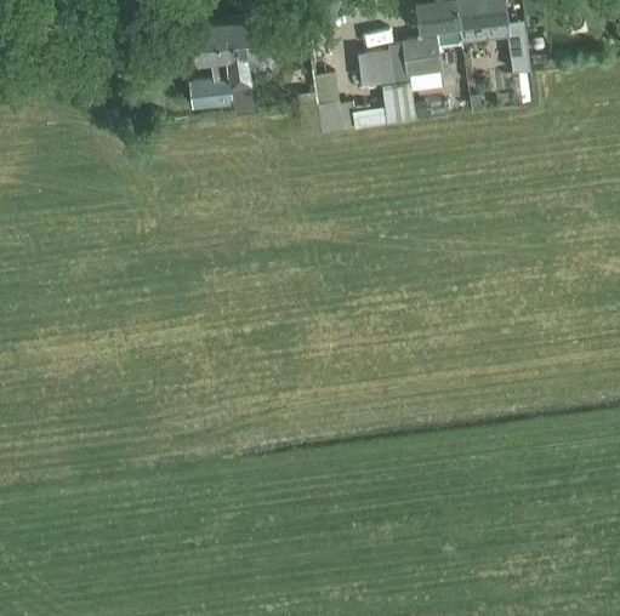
[(460,44),(458,29),(459,29),(455,0),(415,0),(421,40),(387,45),(393,86),(410,83),(409,74),(438,70),(437,53),(442,52),(441,50),(460,47),(460,44)]
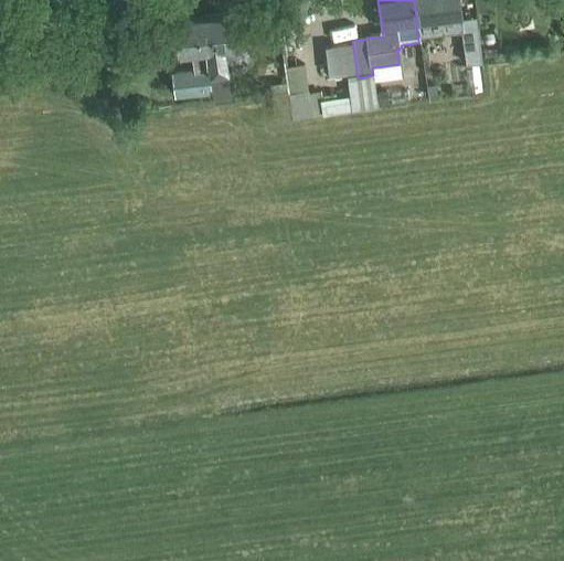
[(414,0),(417,27),(416,27),(418,40),(461,34),(466,66),(481,64),(476,25),(461,28),(457,0),(414,0)]
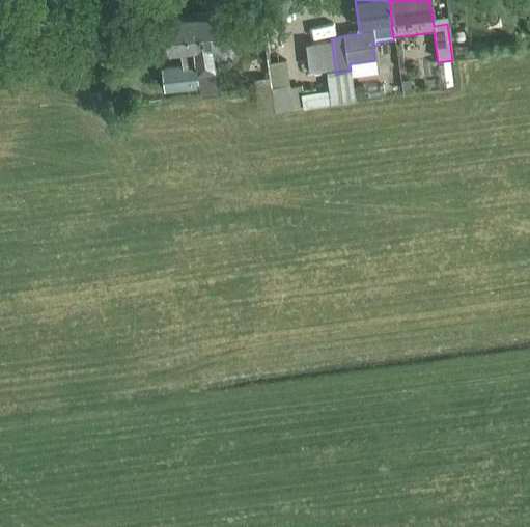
[(214,68),(211,48),(215,48),(215,51),(231,49),(229,32),(214,34),(212,16),(188,19),(190,34),(196,89),(220,86),(218,68),(214,68)]
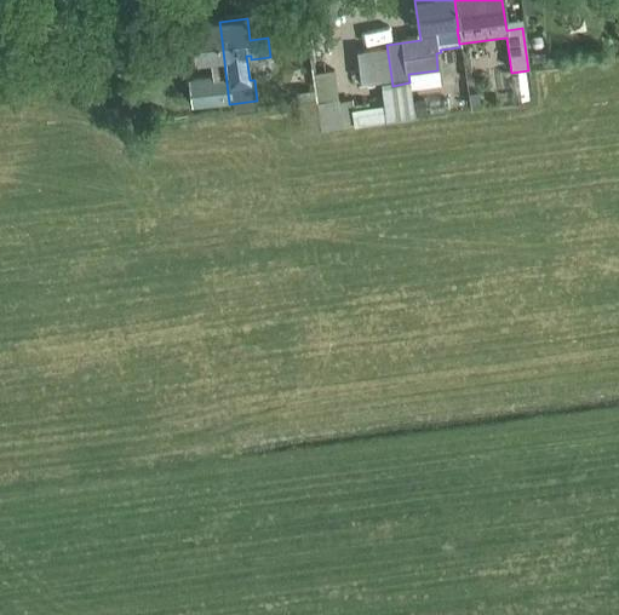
[(229,104),(222,40),(219,22),(193,26),(198,62),(208,61),(211,80),(188,84),(191,108),(229,104)]
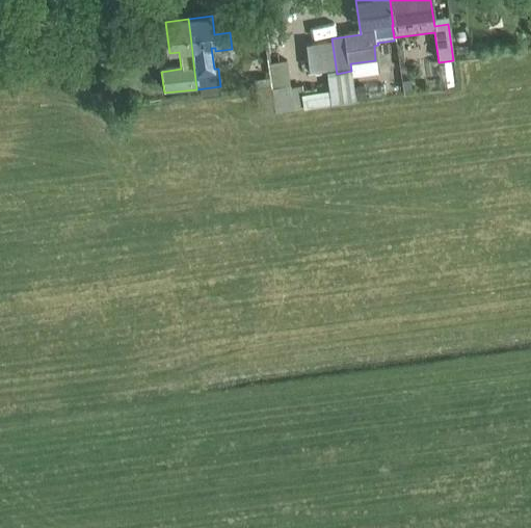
[(271,87),(256,89),(256,94),(259,115),(293,111),(290,90),(286,63),(268,66),(271,87)]
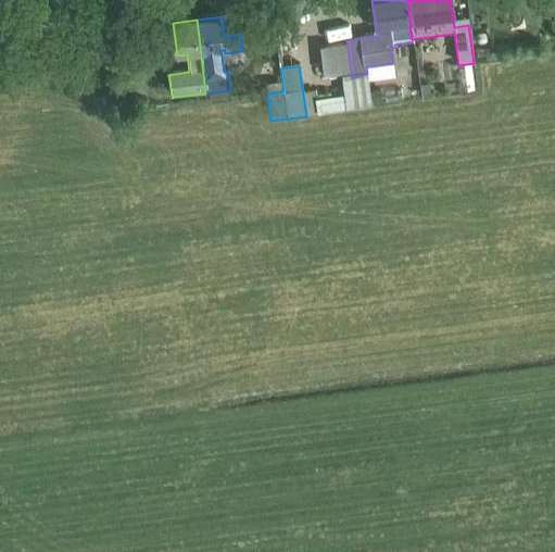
[(352,77),(341,78),(343,100),(344,111),(371,107),(368,82),(367,74),(352,77)]
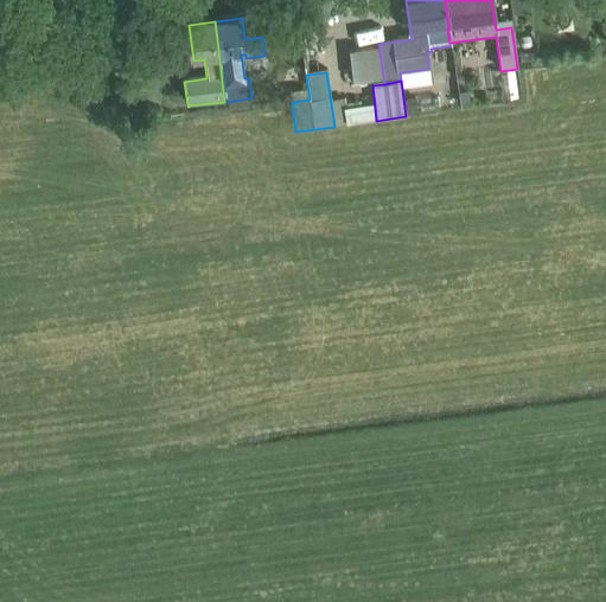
[(467,96),(459,97),(460,111),(470,110),(467,96)]
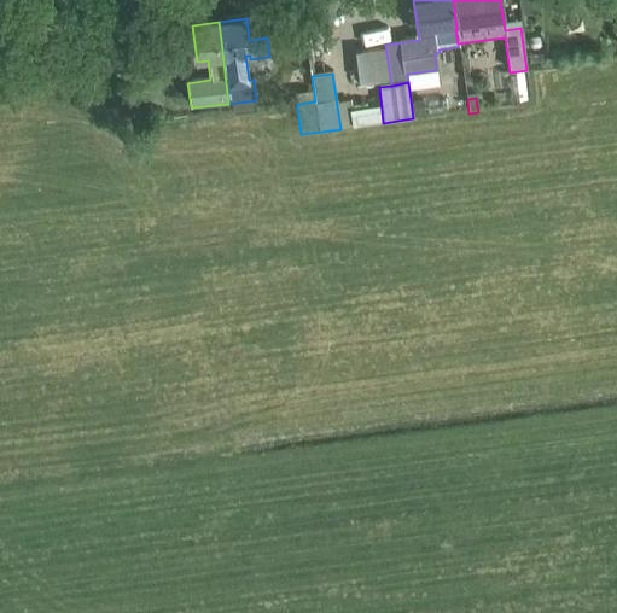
[(421,103),(412,104),(414,118),(424,117),(421,103)]
